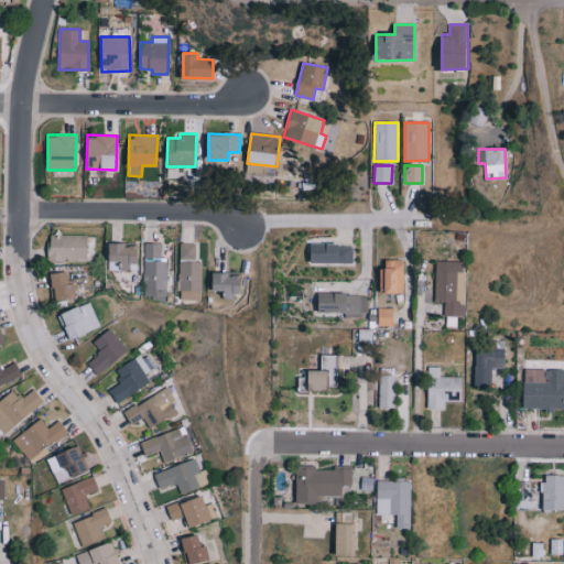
[(88,235),(50,235),(49,261),(87,262),(88,235)]
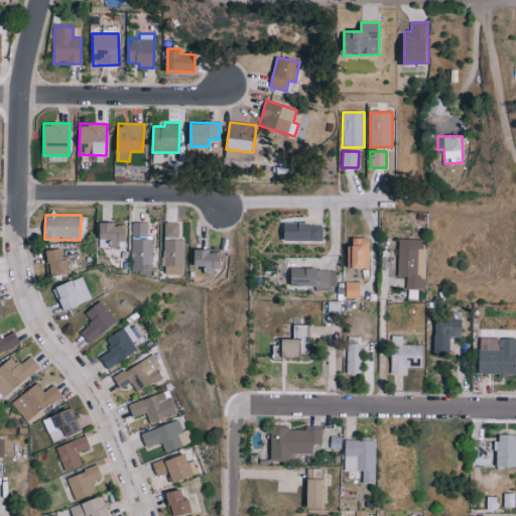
[(152,239),(146,238),(146,222),(132,222),(131,273),(151,274),(152,239)]
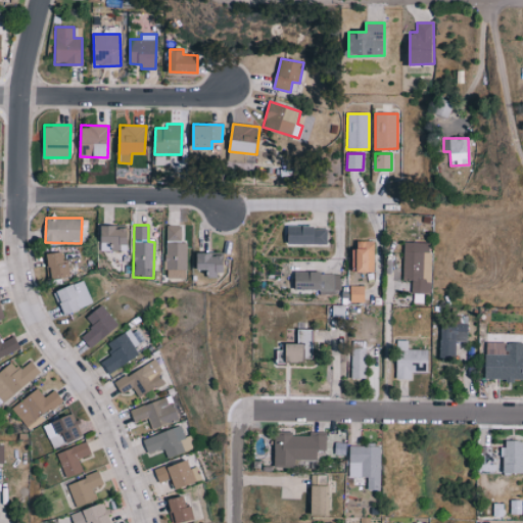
[(101,242),(112,243),(111,248),(128,248),(129,227),(102,226),(101,242)]
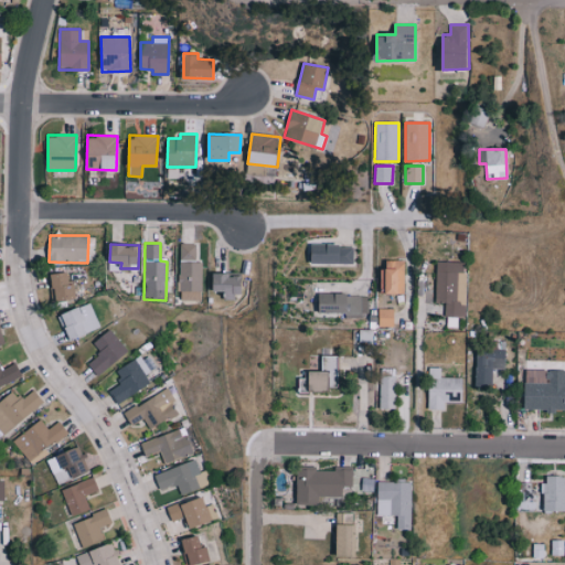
[(201,300),(201,262),(195,262),(195,244),(180,244),(179,300),(201,300)]
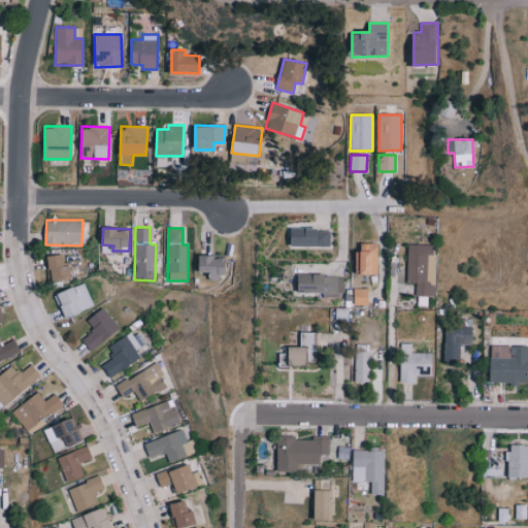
[(330,246),(330,229),(292,229),(292,245),(330,246)]
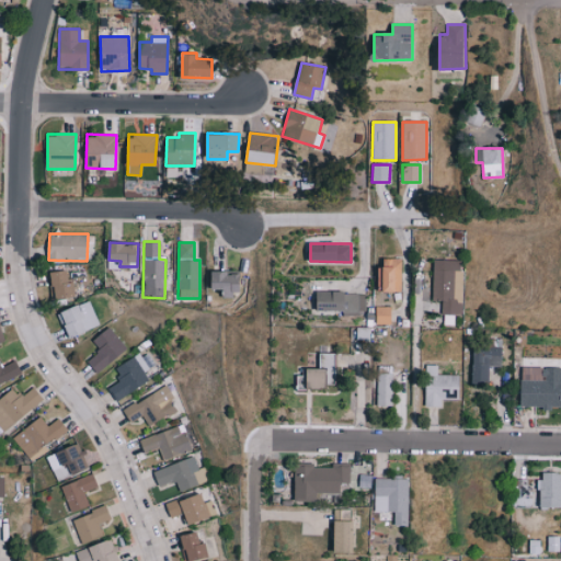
[(401,293),(402,259),(384,259),(384,267),(379,267),(378,292),(401,293)]
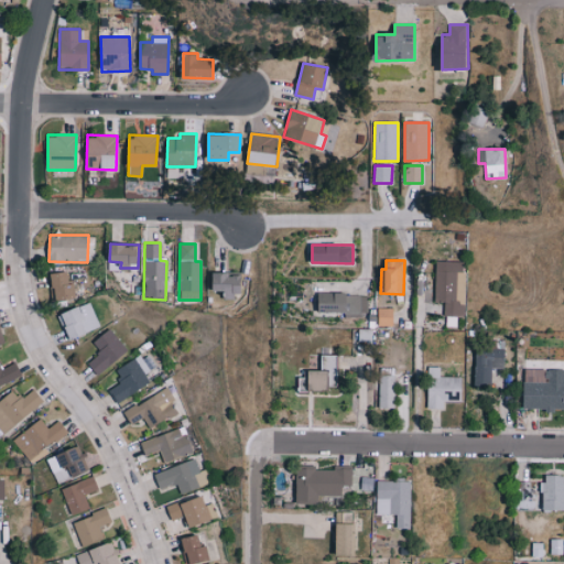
[(465,261),(436,261),(435,301),(444,301),(444,315),(464,316),(465,261)]
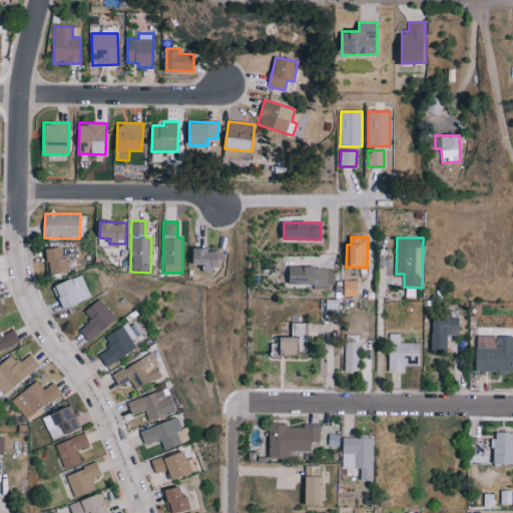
[(70,272),(68,258),(63,259),(62,247),(45,248),(48,274),(70,272)]
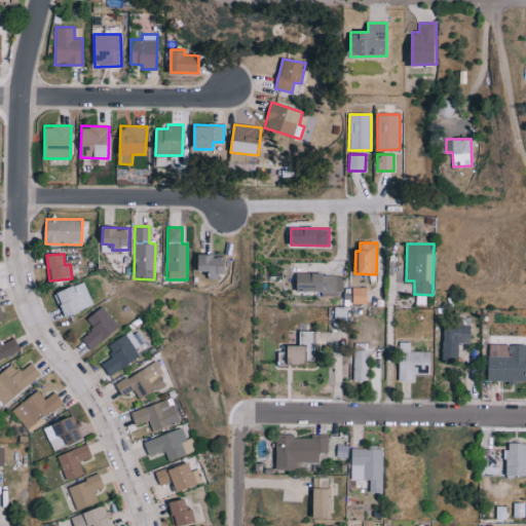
[(225,276),(226,255),(198,254),(197,271),(210,271),(210,276),(225,276)]
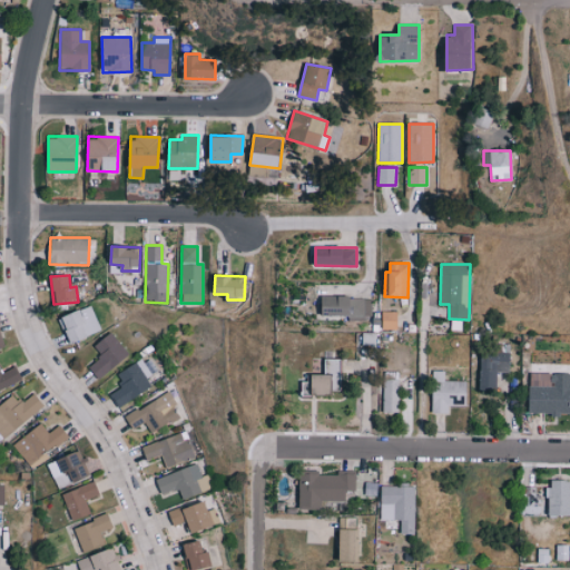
[(371,297),(323,296),(322,315),(349,315),(349,321),(370,321),(371,297)]
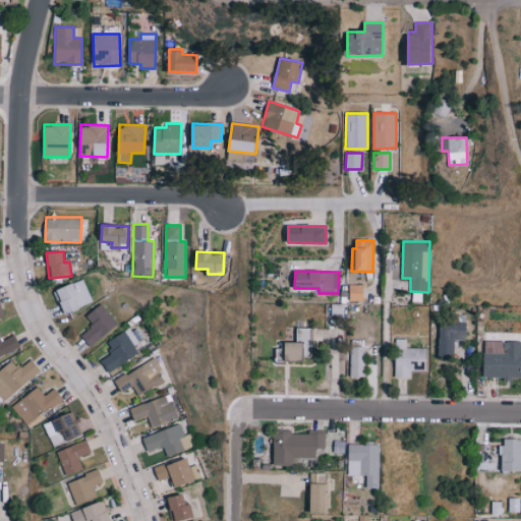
[(349,300),(363,301),(363,285),(349,284),(349,300)]
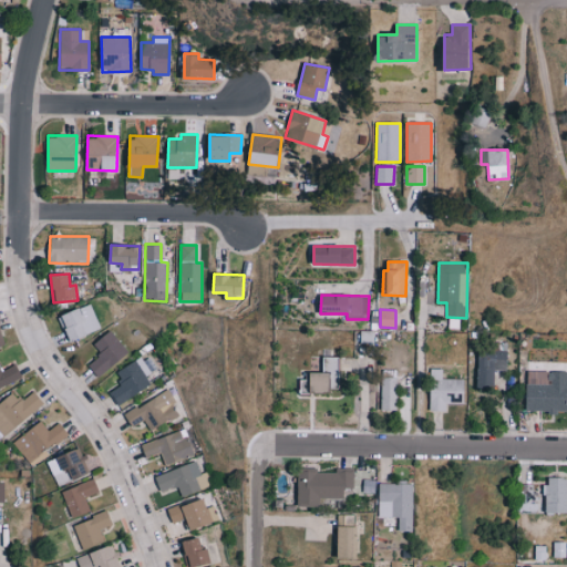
[(93,344),(101,354),(88,364),(98,377),(127,353),(110,330),(93,344)]
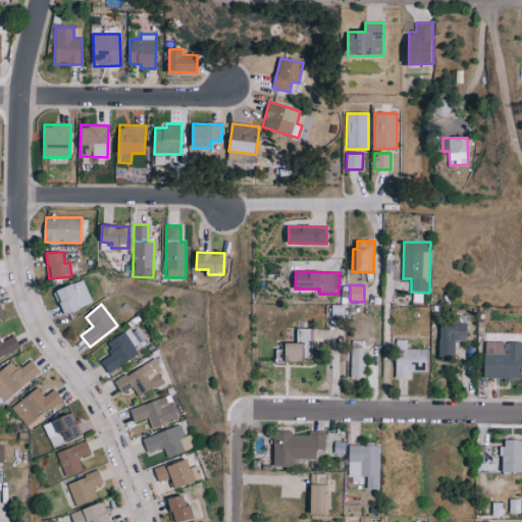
[(467,321),(440,321),(439,358),(456,358),(457,342),(467,342),(467,321)]
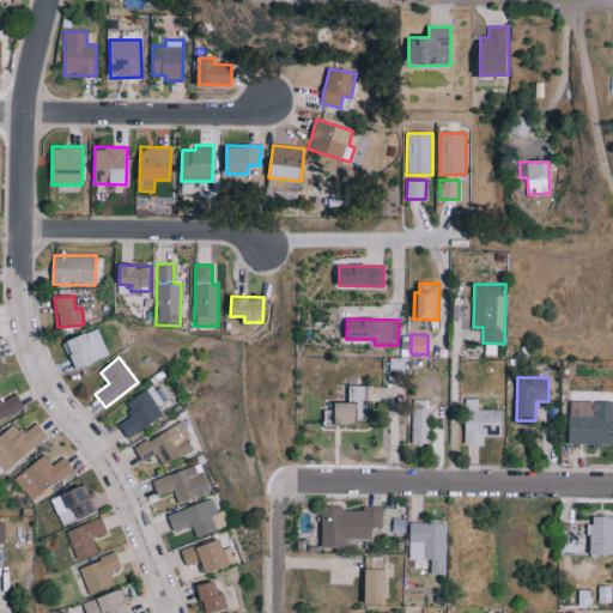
[(125,402),(133,416),(119,424),(127,438),(163,417),(146,389),(125,402)]
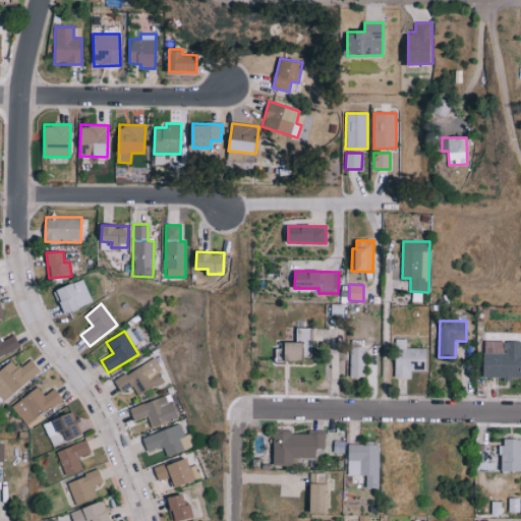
[(410,370),(425,370),(426,348),(406,348),(407,339),(396,339),(395,378),(410,379),(410,370)]
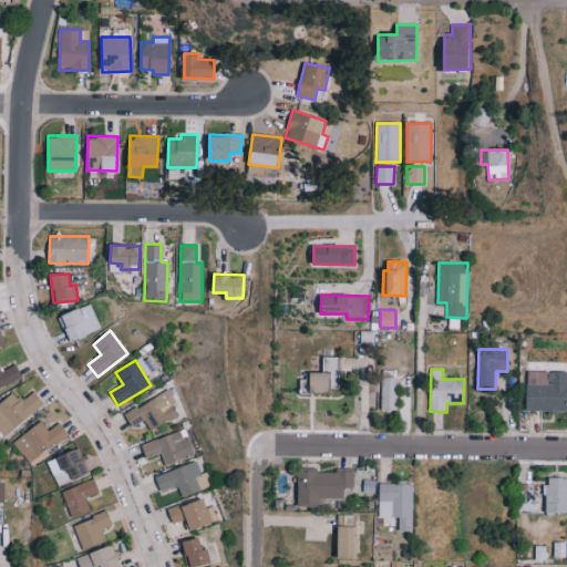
[(566,372),(549,372),(549,384),(527,384),(527,412),(566,412),(566,372)]
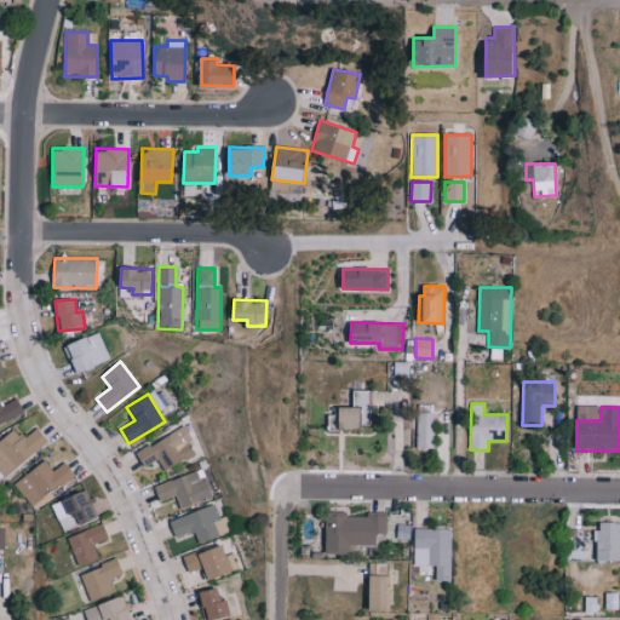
[(417,448),(435,448),(434,412),(417,413),(417,448)]
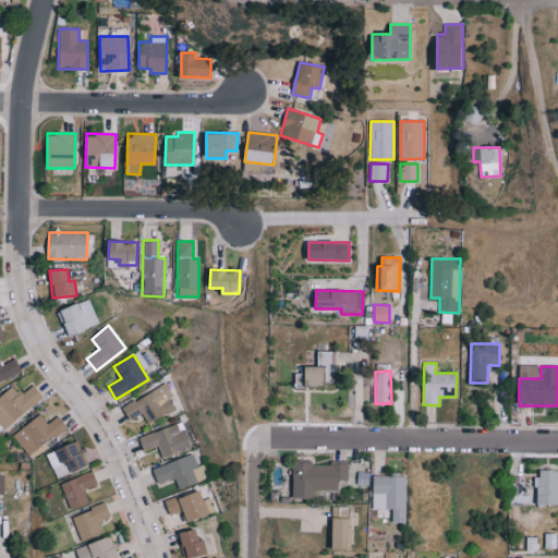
[(122,408),(130,420),(142,413),(148,424),(176,408),(170,398),(173,396),(166,383),(122,408)]
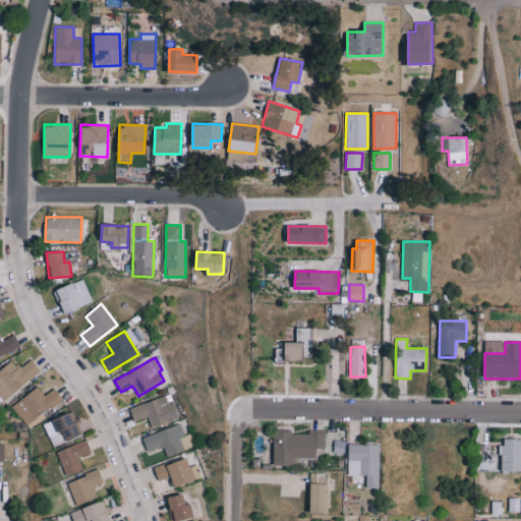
[(0,397),(3,401),(40,370),(31,359),(19,368),(12,360),(0,369),(0,397)]
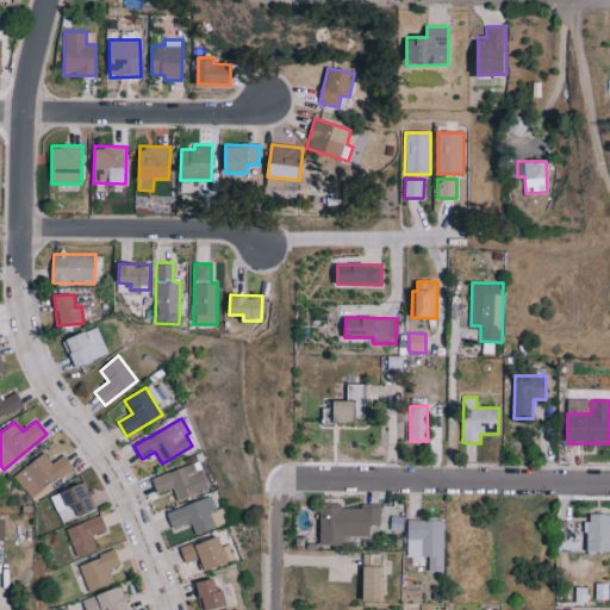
[(14,475),(31,498),(73,467),(63,455),(51,464),(44,453),(14,475)]
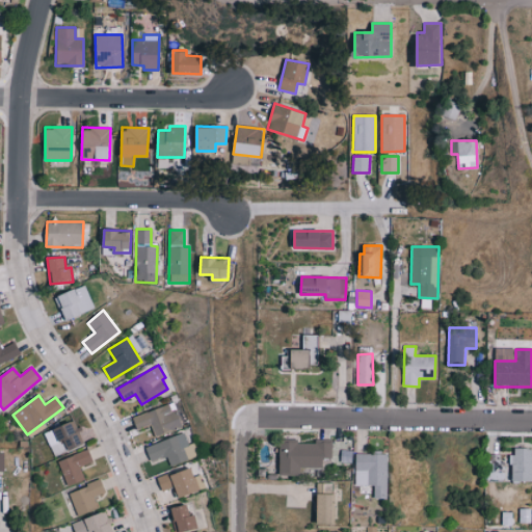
[(155,436),(182,427),(174,403),(132,416),(136,429),(151,425),(155,436)]
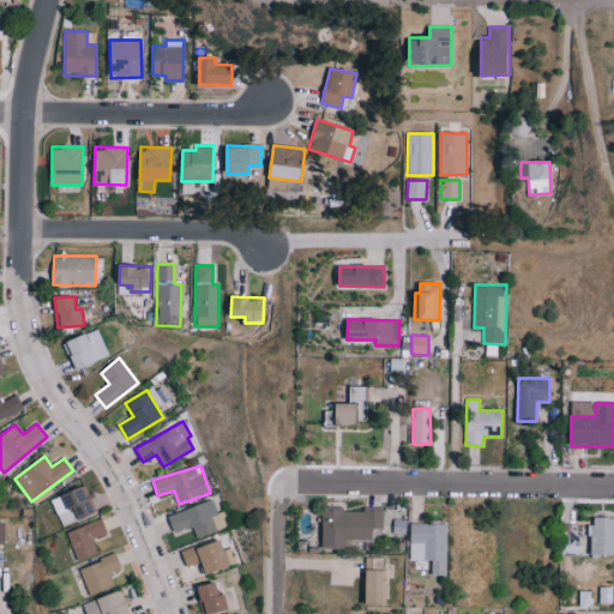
[(62,528),(97,512),(85,485),(50,500),(62,528)]
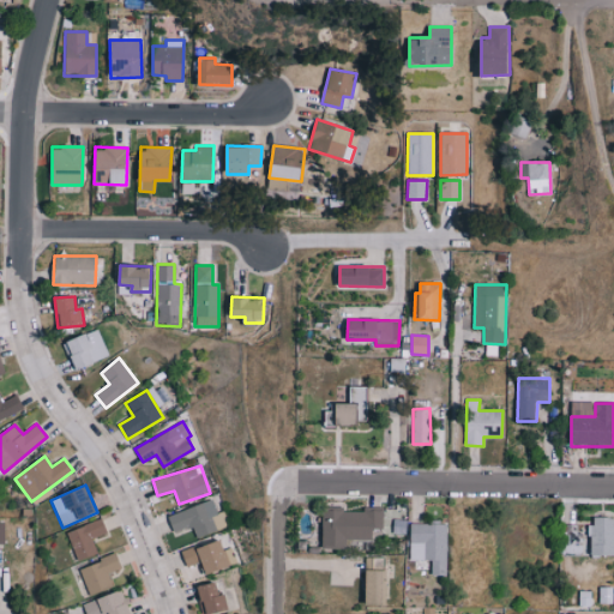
[(197,537),(230,525),(224,510),(217,513),(211,499),(168,516),(174,533),(192,525),(197,537)]
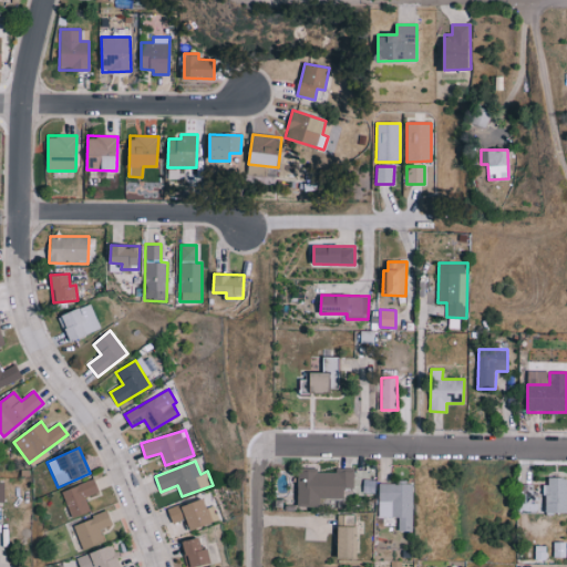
[(299,471),(298,506),(321,506),(321,498),(344,498),(344,488),(353,488),(354,468),(337,467),(337,471),(299,471)]
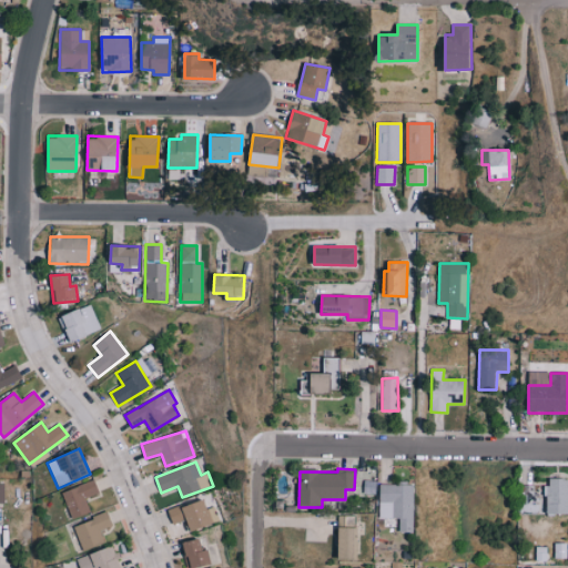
[(546,514),(567,514),(567,494),(567,495),(567,478),(547,478),(546,514)]
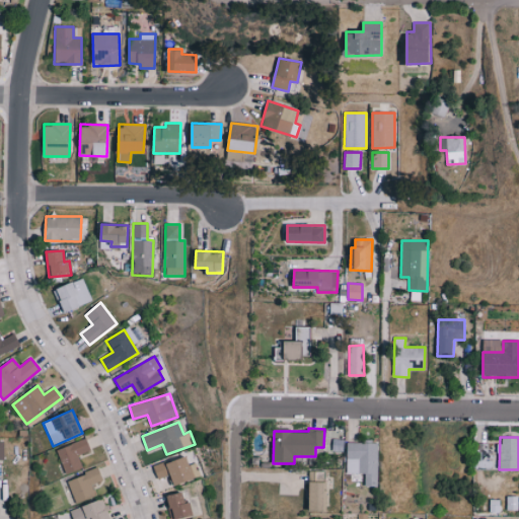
[(78,455),(90,451),(86,438),(57,449),(66,474),(82,468),(78,455)]
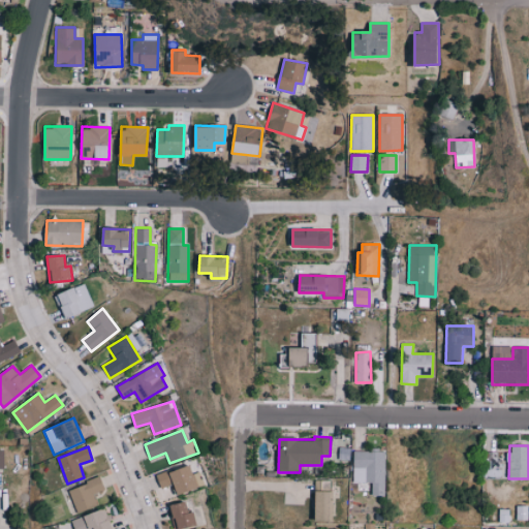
[(384,496),(385,452),(353,450),(352,476),(358,476),(358,468),(366,468),(366,483),(372,483),(372,495),(384,496)]
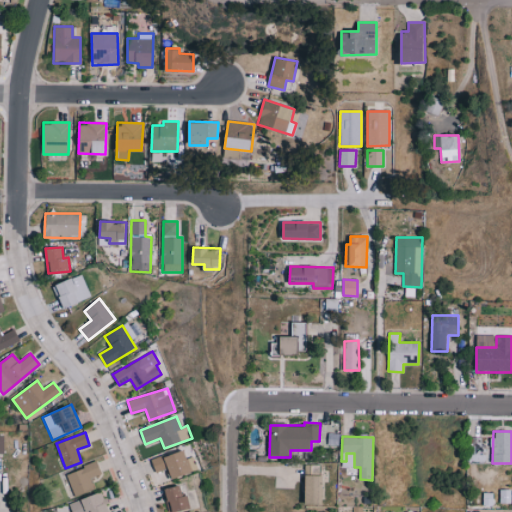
[(152,461),(156,472),(168,468),(172,479),(196,470),(191,457),(187,458),(183,450),(152,461)]
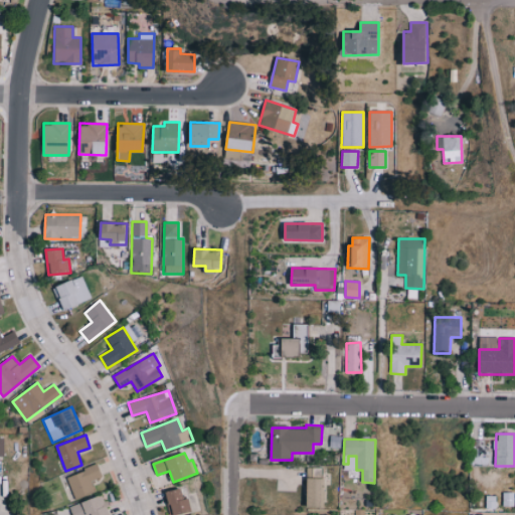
[(102,477),(99,466),(67,475),(74,499),(95,493),(92,480),(102,477)]
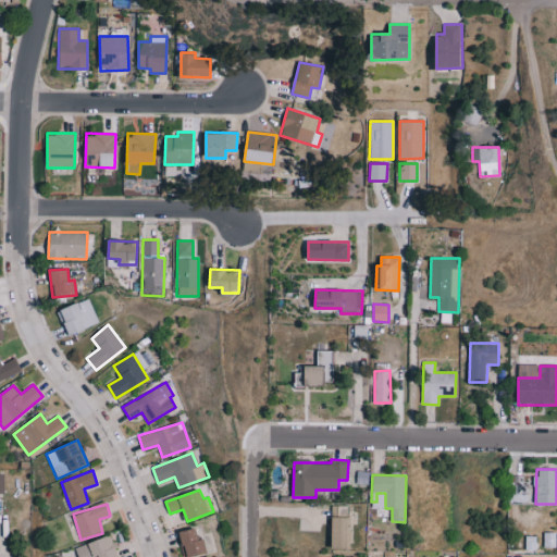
[(332,548),(350,549),(351,517),(346,517),(347,506),(333,506),(332,548)]
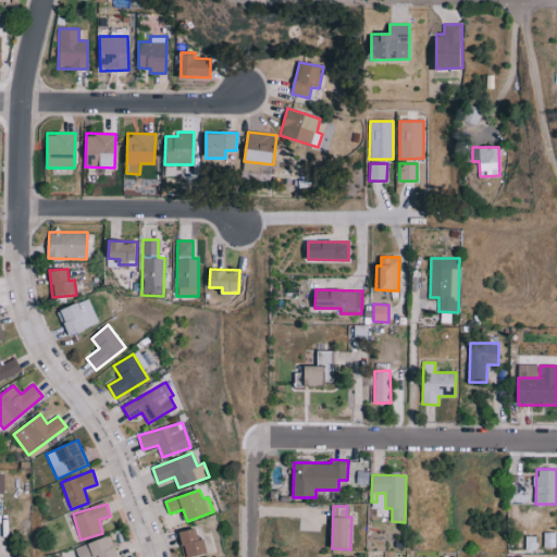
[(184,556),(192,556),(208,553),(205,539),(199,540),(197,528),(178,532),(184,556)]
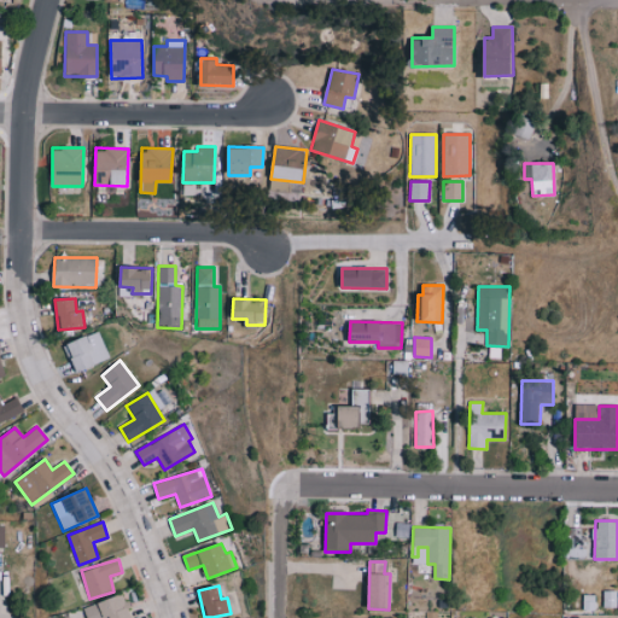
[(604,607),(616,608),(617,590),(604,590),(604,607)]
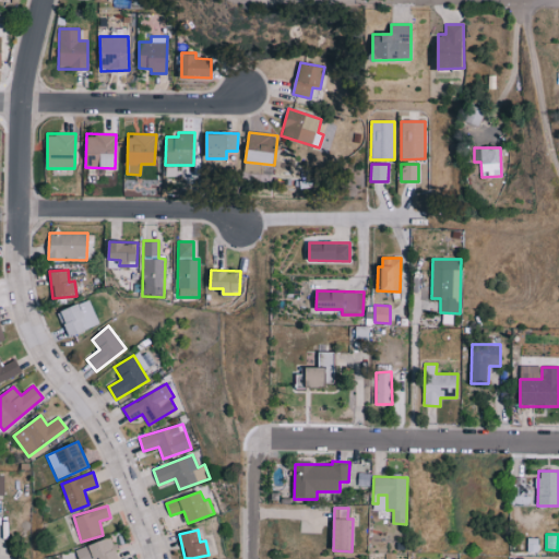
[(118,558),(111,537),(75,549),(79,558),(118,558)]
